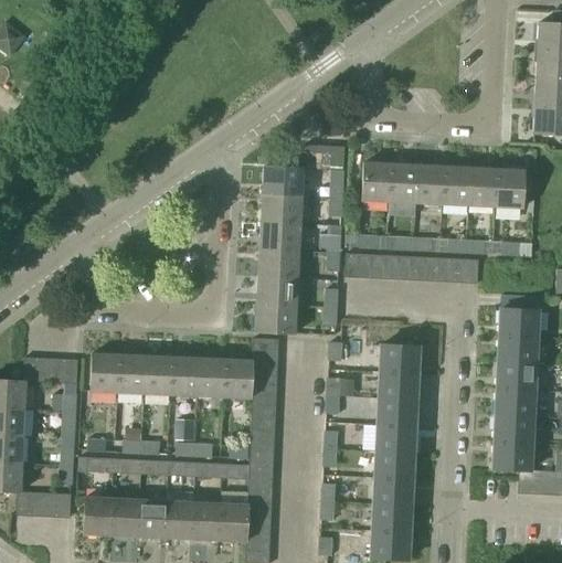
[(537,53),(561,54),(561,9),(558,10),(557,23),(538,22),(537,53)]
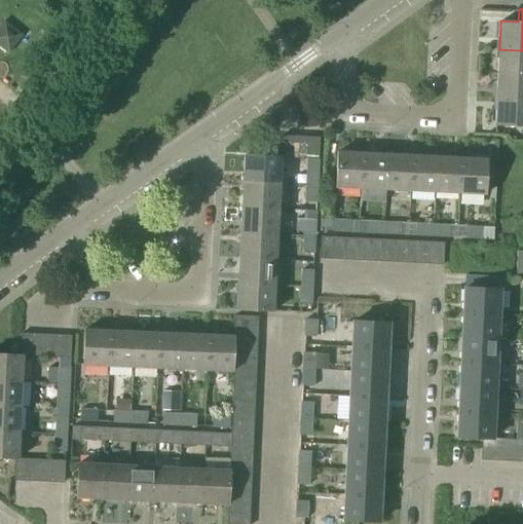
[(0,27),(0,43),(10,51),(25,33),(6,19),(0,27)]
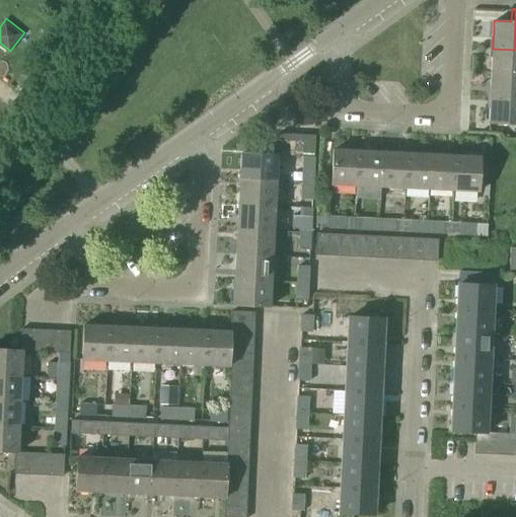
[(515,50),(493,49),(492,73),(515,74),(515,50)]
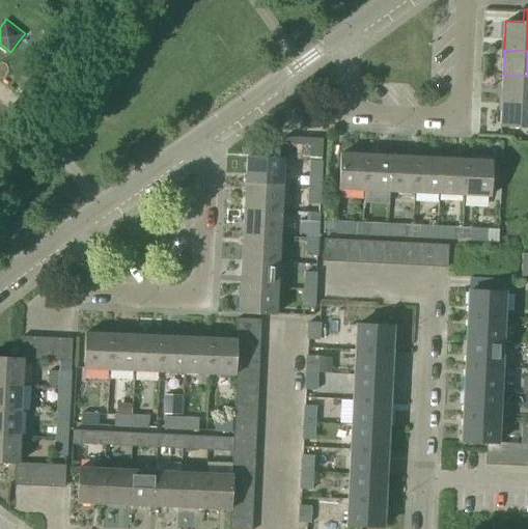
[(502,101),(527,102),(527,76),(503,75),(502,101)]
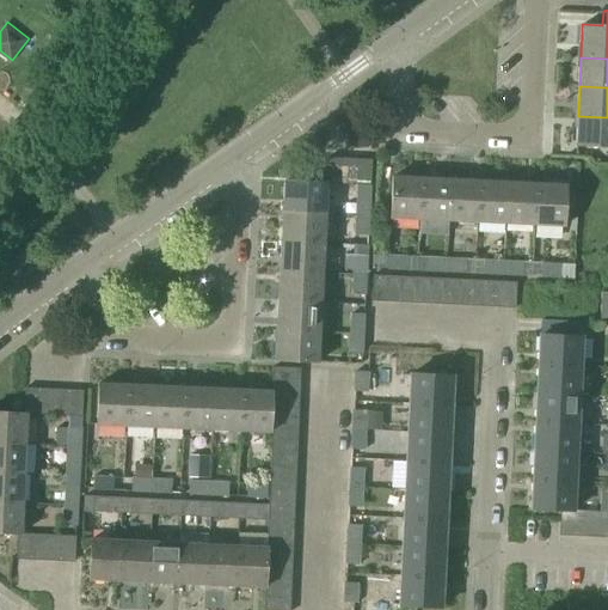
[(491,91),(472,101),(479,114),(498,104),(491,91)]
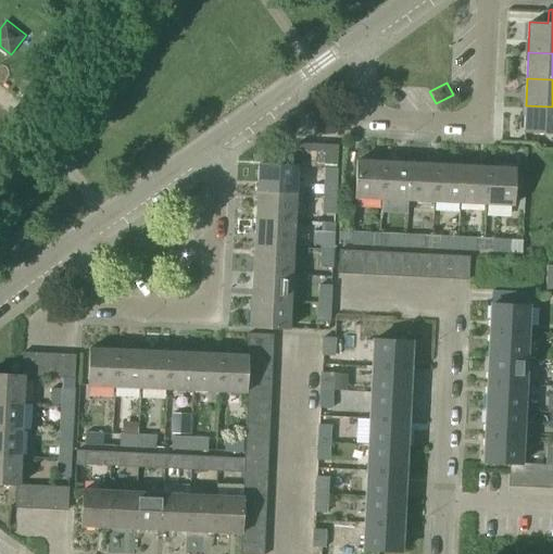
[(552,106),(526,105),(524,133),(552,134),(552,106)]
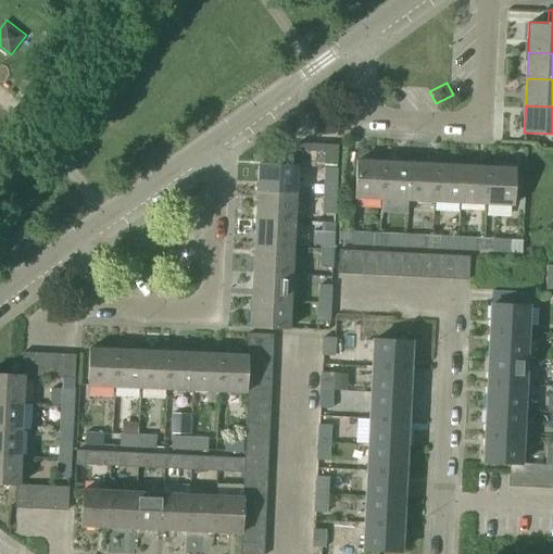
[(298,165),(311,166),(312,143),(299,142),(298,165)]
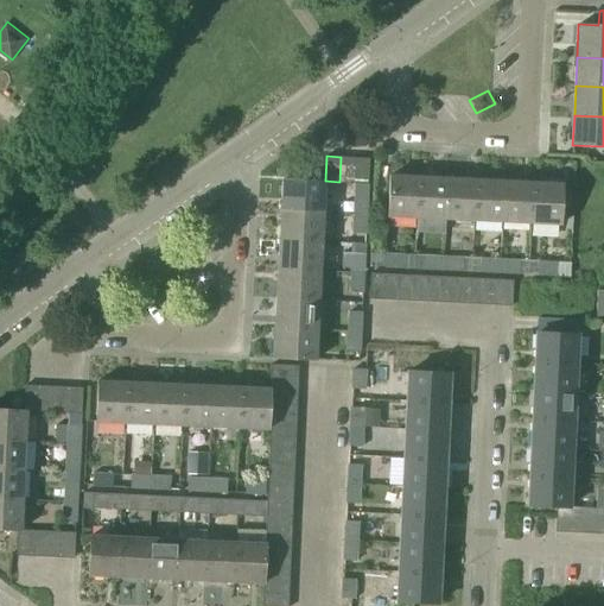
[(339,182),(354,182),(355,157),(341,157),(339,182)]
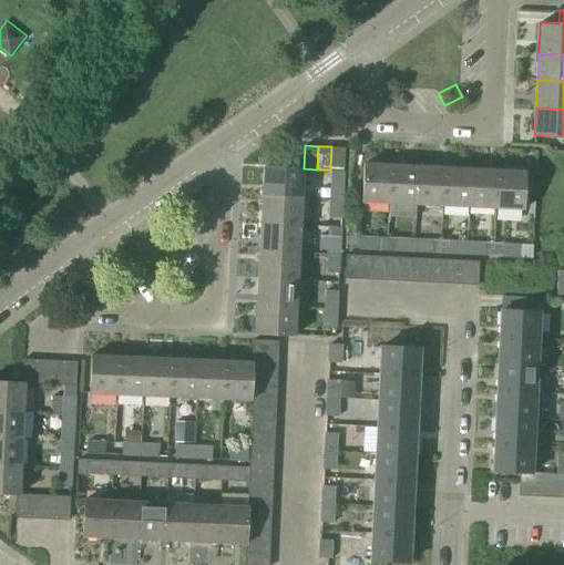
[(331,146),(330,170),(344,171),(345,147),(331,146)]
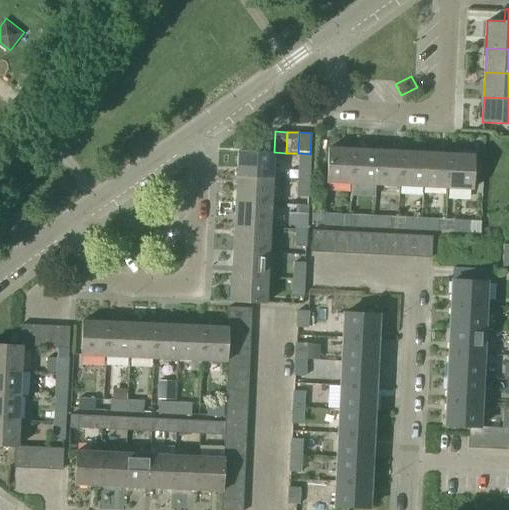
[(327,182),(353,183),(354,149),(329,147),(327,182)]
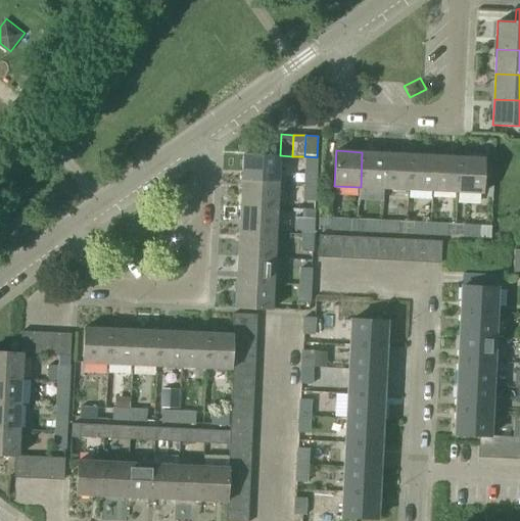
[(388,153),(362,152),(361,187),(386,189),(388,153)]
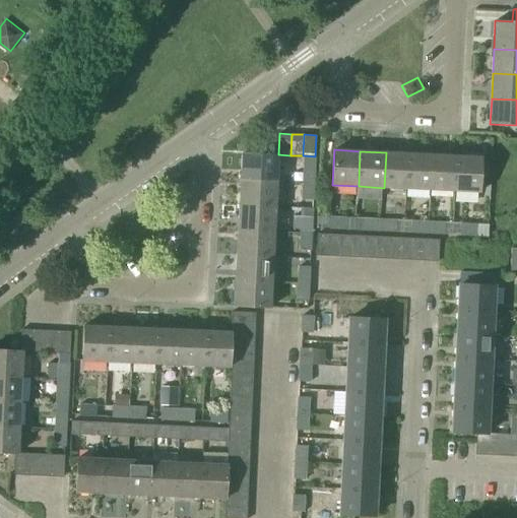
[(384,188),(409,189),(410,153),(386,152),(384,188)]
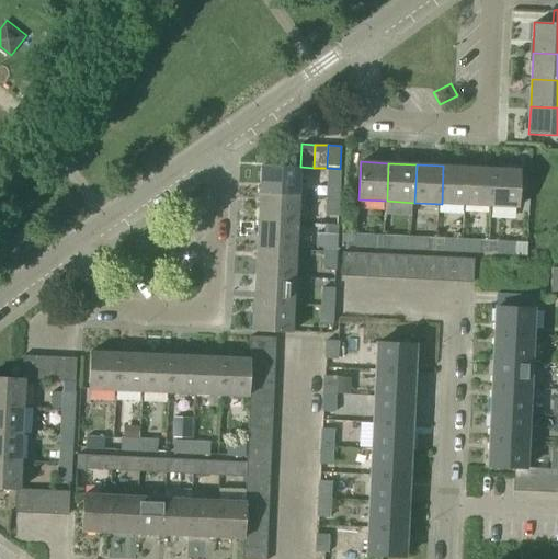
[(260,195),(299,197),(300,167),(261,166),(260,195)]
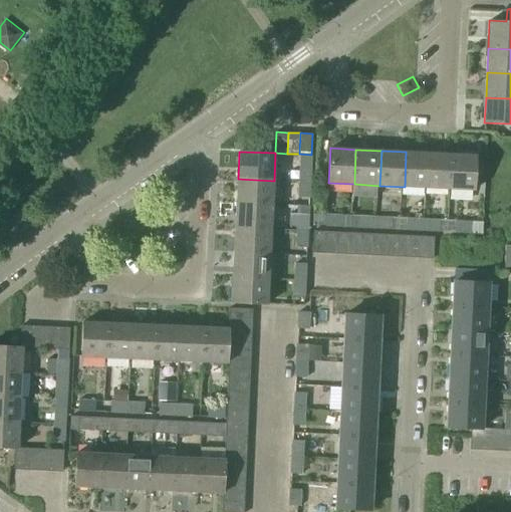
[(405,187),(428,188),(430,153),(406,152),(405,187)]
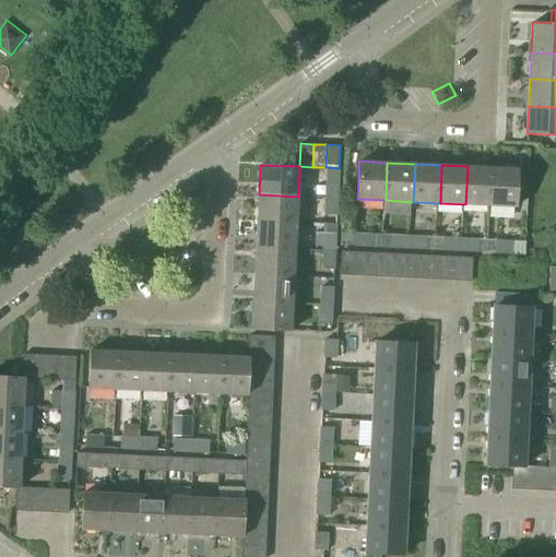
[(468,166),(465,204),(492,205),(493,167),(468,166)]
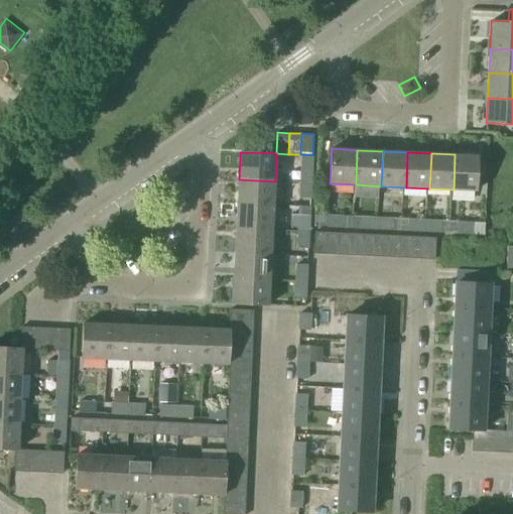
[(455,154),(454,189),(476,190),(478,156),(455,154)]
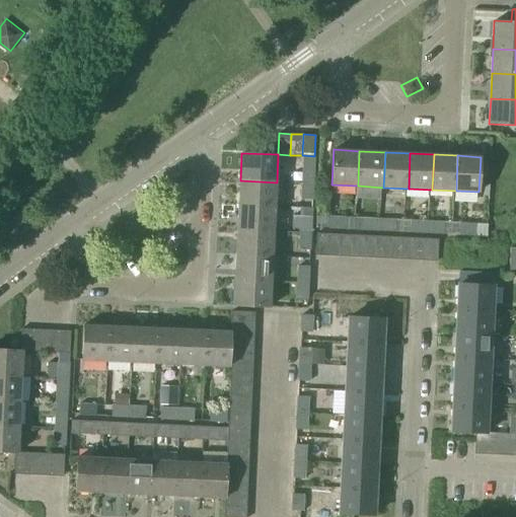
[(304,181),(315,182),(315,165),(304,165),(304,181)]
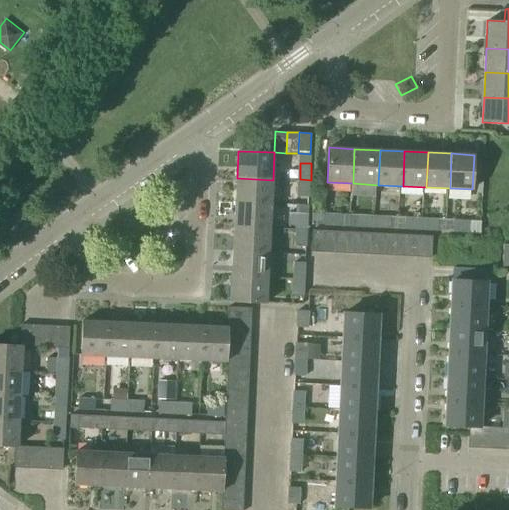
[(236,203),(272,205),(273,180),(237,178),(236,203)]
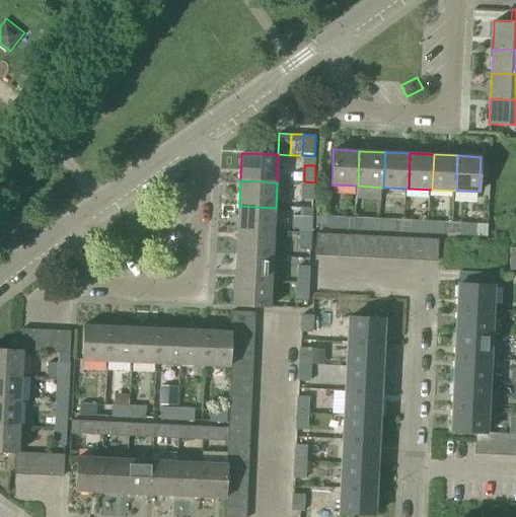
[(315,182),(304,181),(303,198),(314,198),(315,182)]
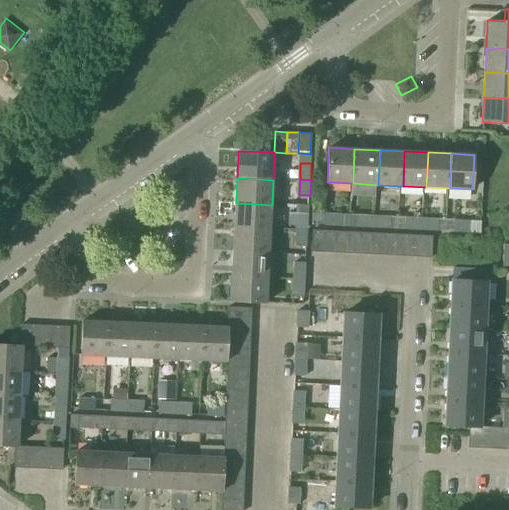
[(235,226),(270,228),(272,205),(236,203),(235,226)]
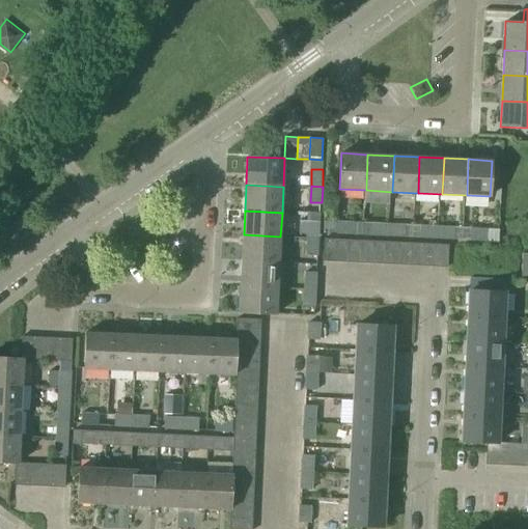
[(308,238),(320,239),(321,220),(309,220),(308,232),(308,238)]
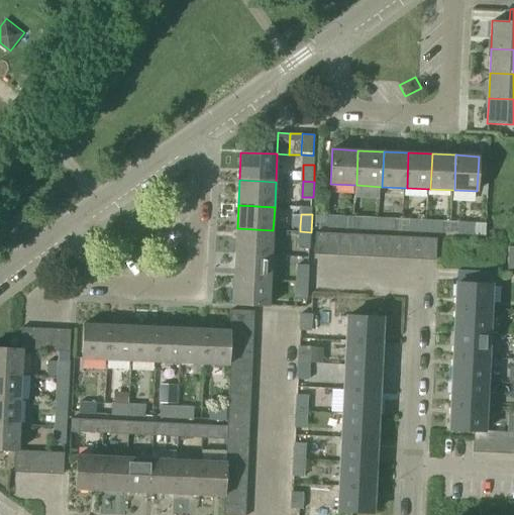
[(329,226),(346,227),(346,216),(329,215),(329,226)]
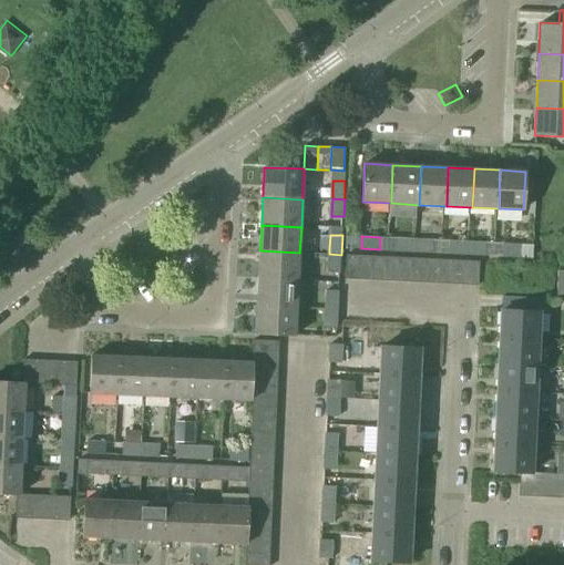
[(397,250),(417,252),(418,238),(398,237),(397,250)]
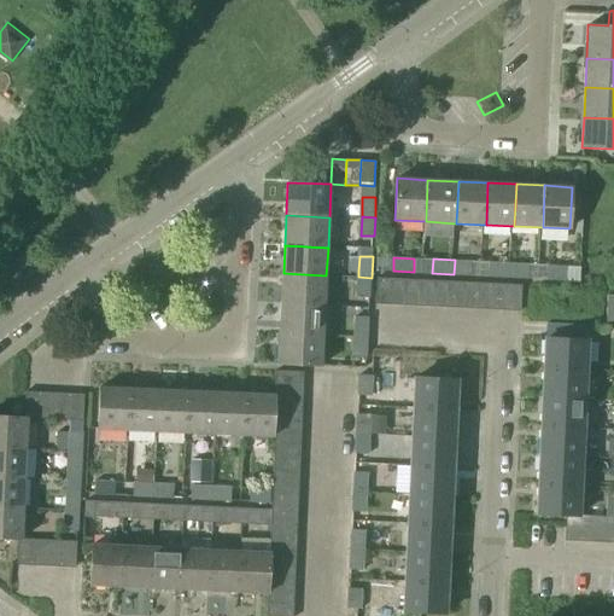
[(455,260),(454,274),(472,274),(473,261),(455,260)]
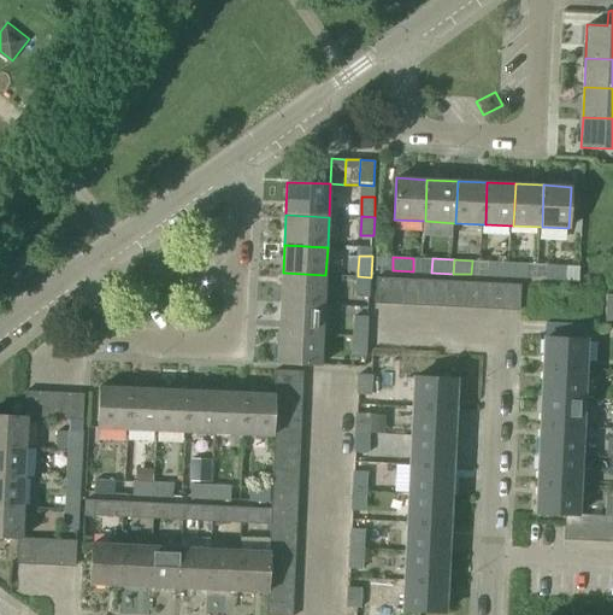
[(489,275),(511,276),(512,263),(490,262),(489,275)]
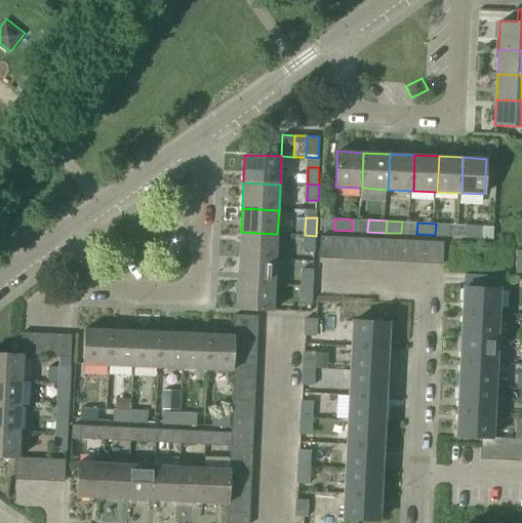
[(436,224),(435,235),(450,236),(451,224),(436,224)]
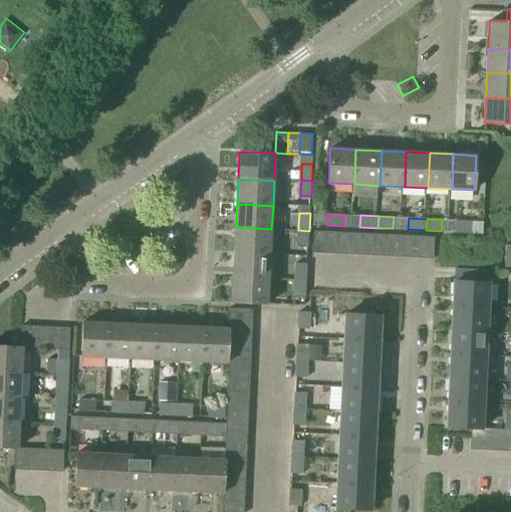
[(457,231),(473,232),(474,221),(457,220),(457,231)]
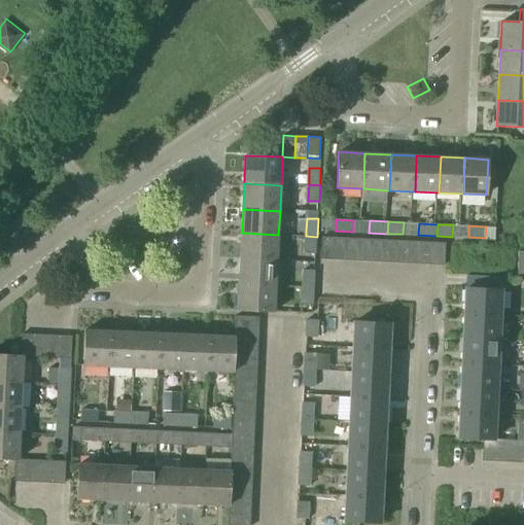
[(241,258),(277,260),(278,235),(242,233),(241,258)]
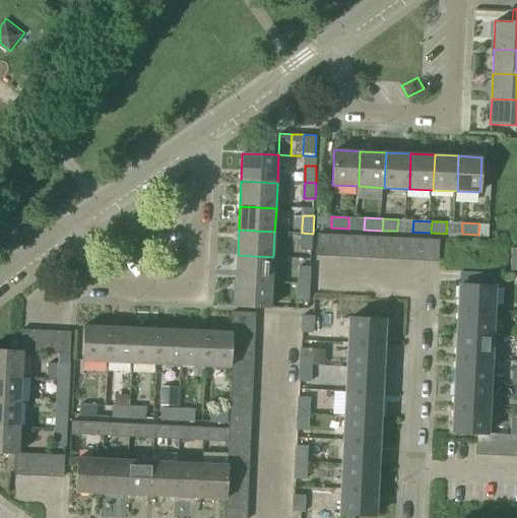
[(318,254),(329,254),(330,233),(319,232),(318,254)]
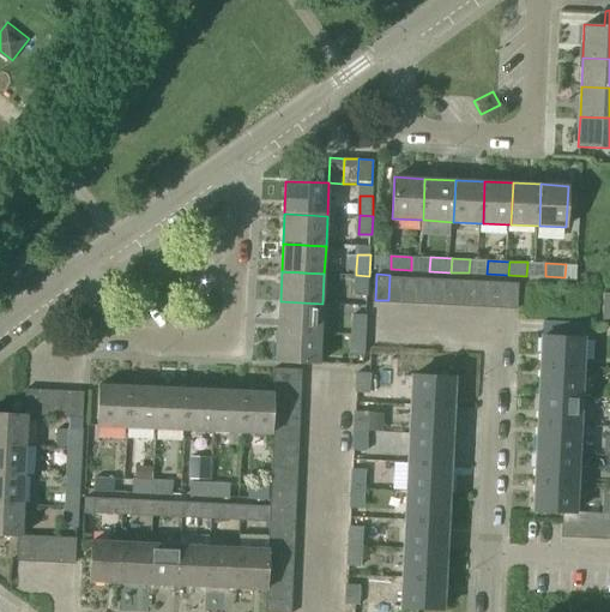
[(369,276),(356,275),(355,293),(369,294),(369,276)]
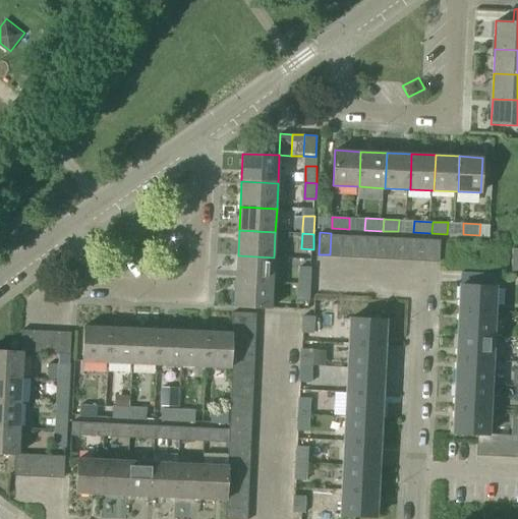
[(330,254),(342,255),(343,234),(331,233),(330,254)]
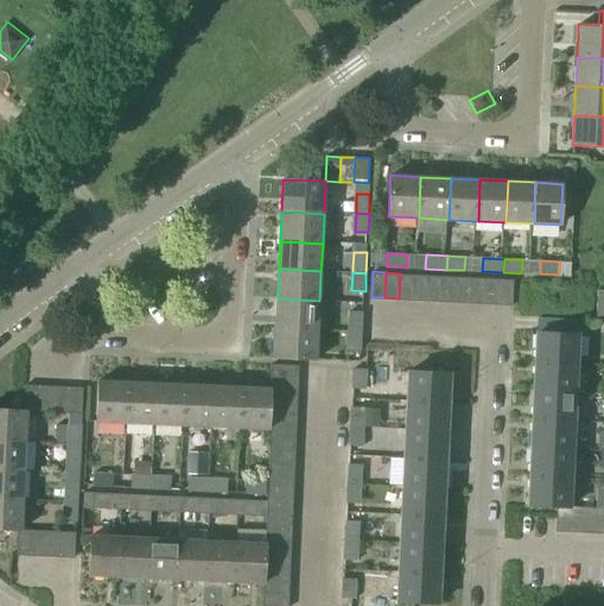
[(399,298),(413,300),(414,273),(400,273),(399,298)]
